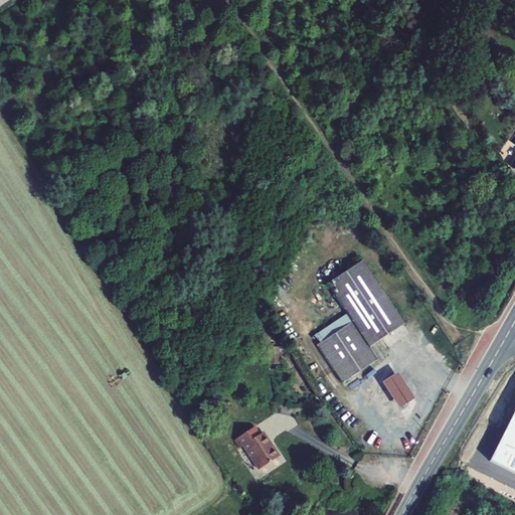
[(369,347),(404,324),(362,261),(328,285),(353,322),(317,346),(342,383),(378,360),(369,347)]
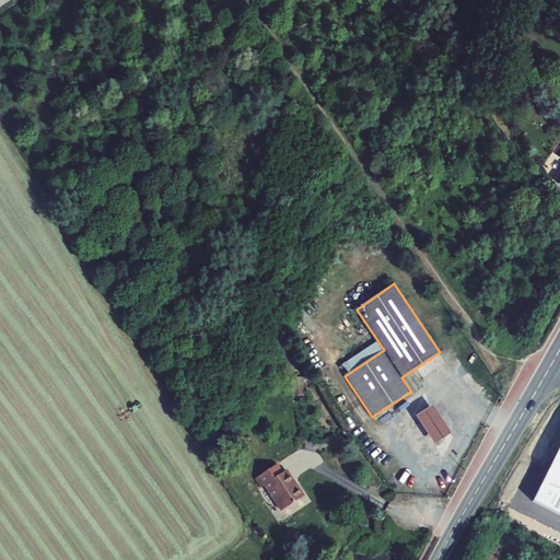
[(291,378),(292,397),(303,396),(303,378),(291,378)]
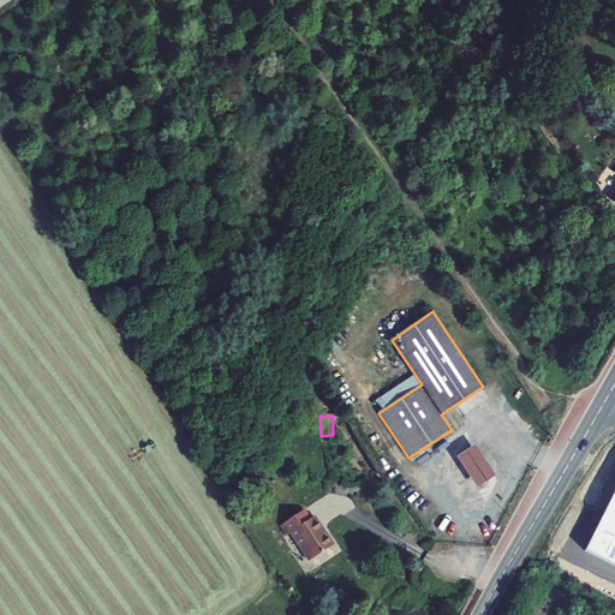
[(495,477),(475,446),(455,458),(476,489),(495,477)]
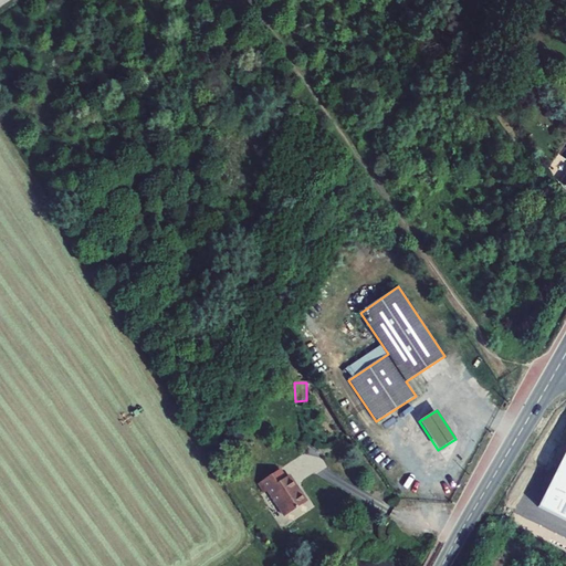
[(565,449),(536,509),(565,522),(565,449)]
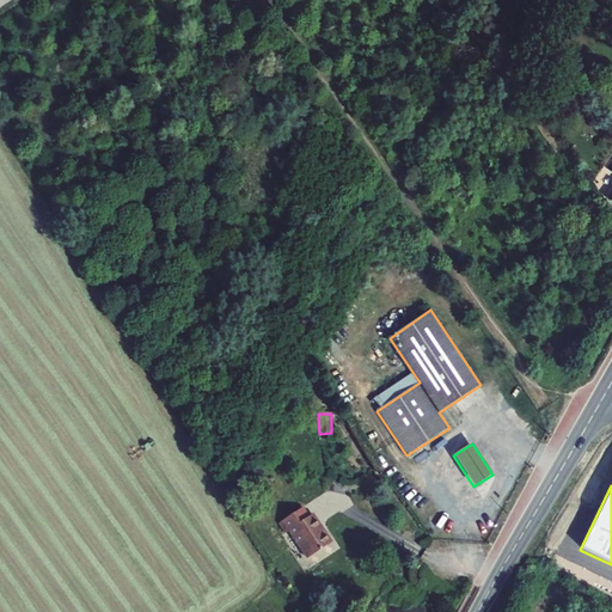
[(289,531),(307,558),(331,543),(323,530),(322,531),(311,515),(308,518),(303,508),(279,524),(286,533),(289,531)]
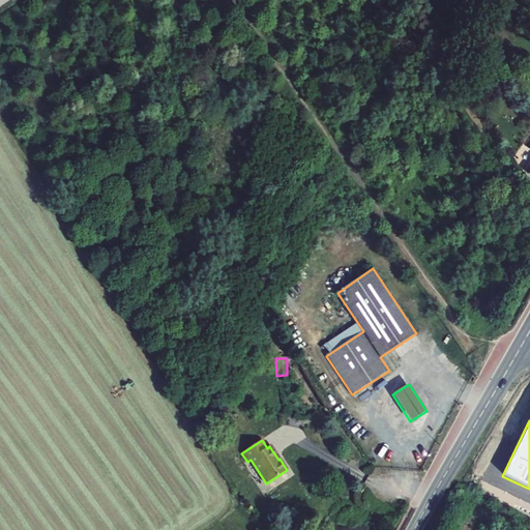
All buildings are outlined.
